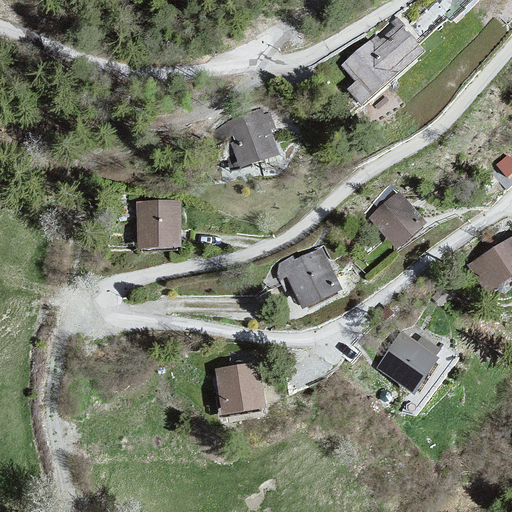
[(396,17),(341,63),(355,80),(346,88),(361,106),(425,51),(396,17)]
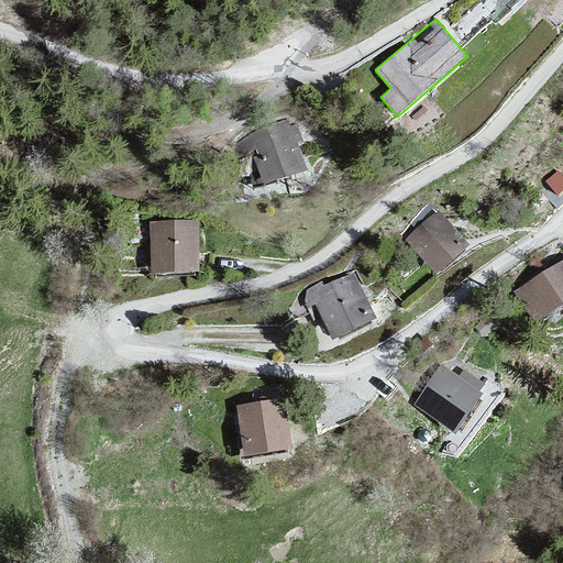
[(263,184),(306,170),(289,121),(246,134),(263,184)]
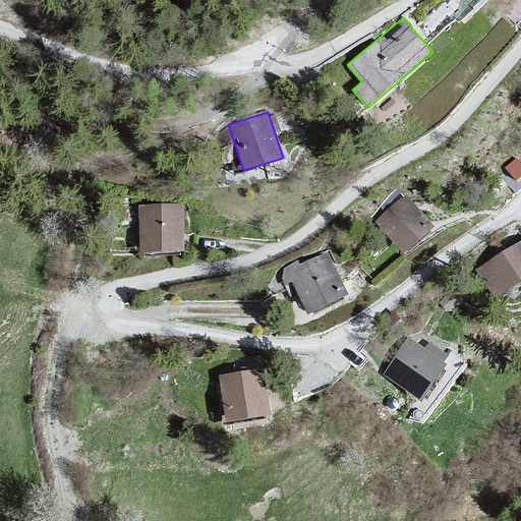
[(406,194),(374,222),(403,254),(435,228),(406,194)]
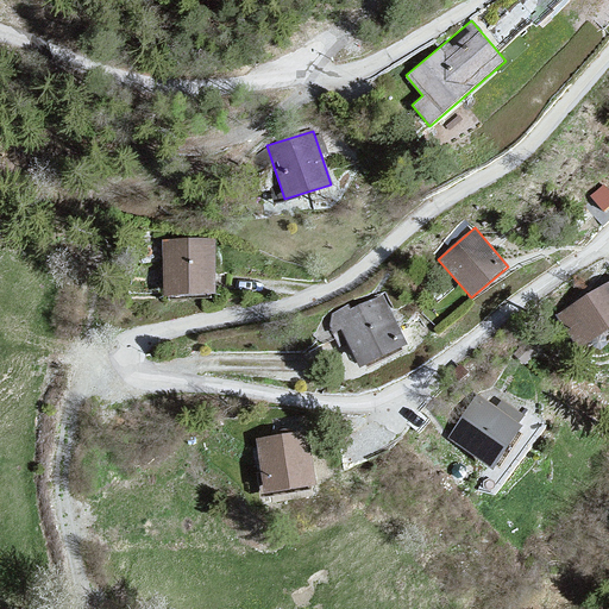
[(214,236),(162,237),(164,295),(217,294),(214,236)]
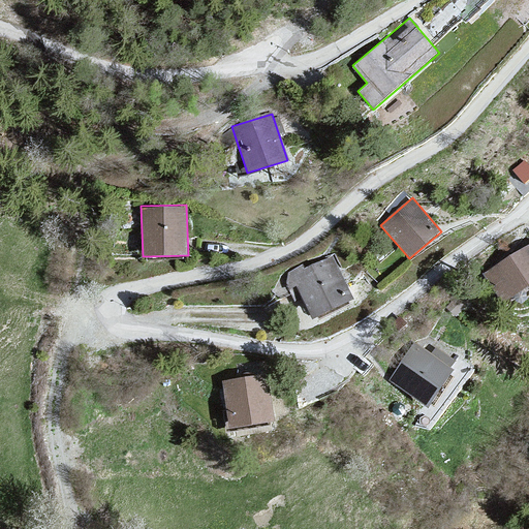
[(528,242),(485,273),(505,304),(528,287),(528,242)]
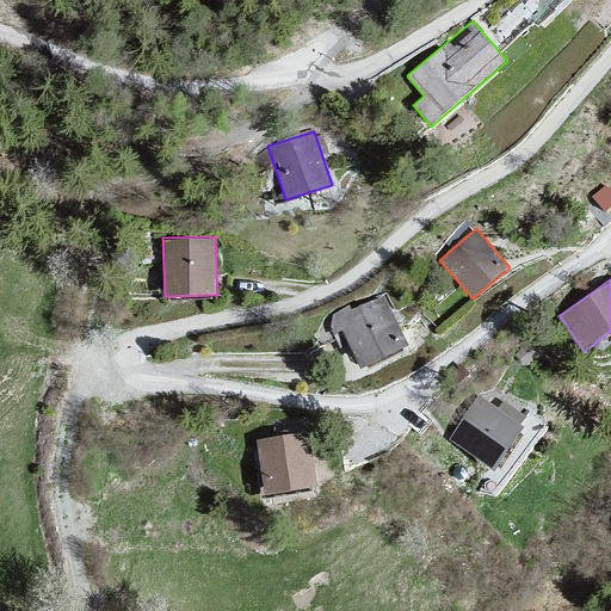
[(349,306),(332,314),(331,326),(334,333),(341,329),(360,368),(409,345),(384,294),(351,310),(349,306)]
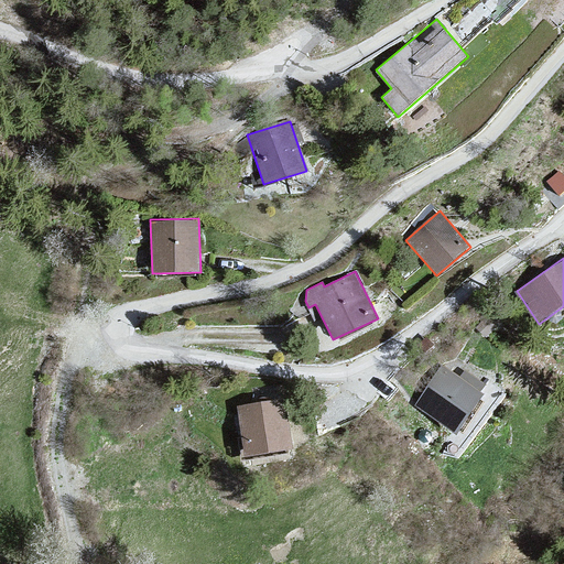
[(456,434),(485,393),(442,365),(414,407),(456,434)]
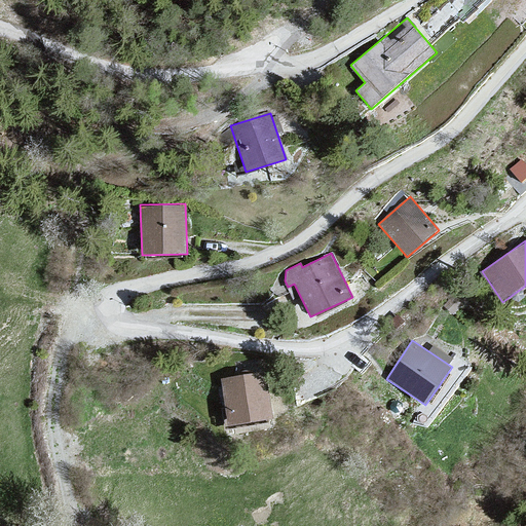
[(266,372),(220,378),(227,425),(272,419),(266,372)]
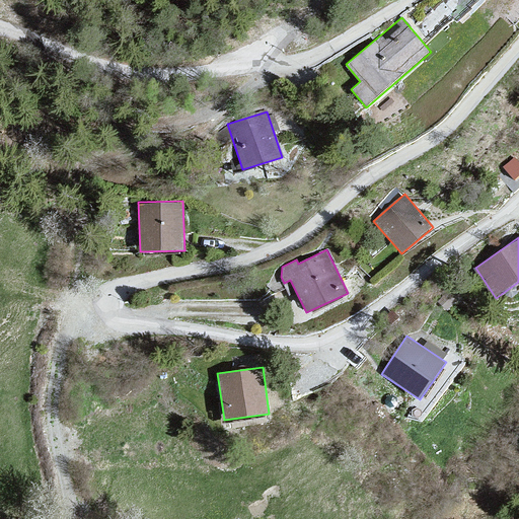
All buildings are outlined.
